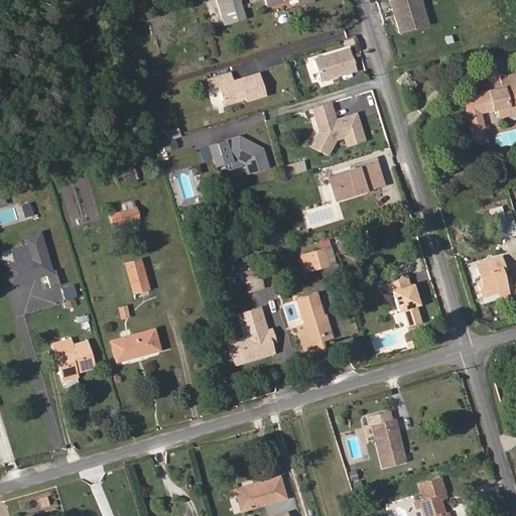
[(239,0),(238,0),(225,4),(227,12),(230,21),(244,17),(239,0)]
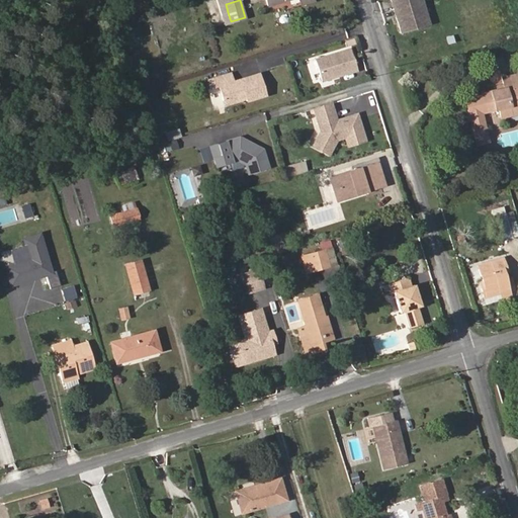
[(419,0),(389,0),(399,33),(427,25),(419,0)]
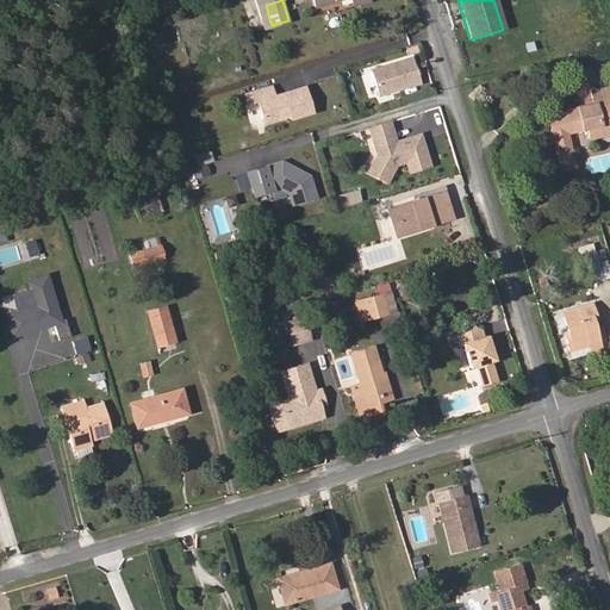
[(268,14),(266,5),(265,4),(257,6),(261,17),(268,14)]
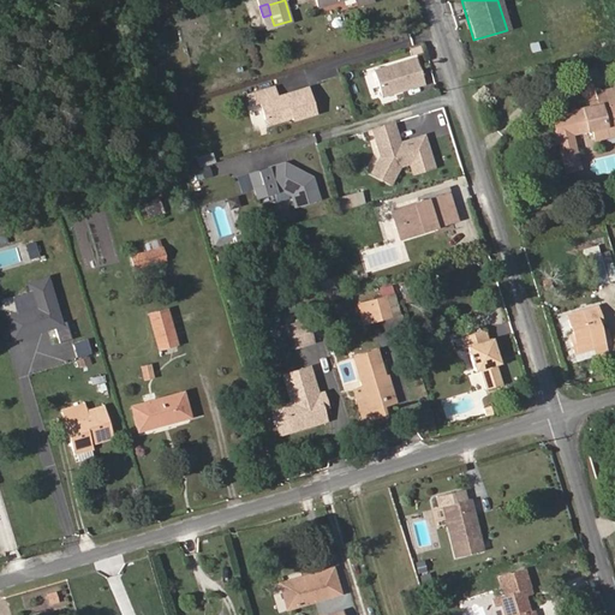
[(274,25),(270,15),(263,17),(267,28),(274,25)]
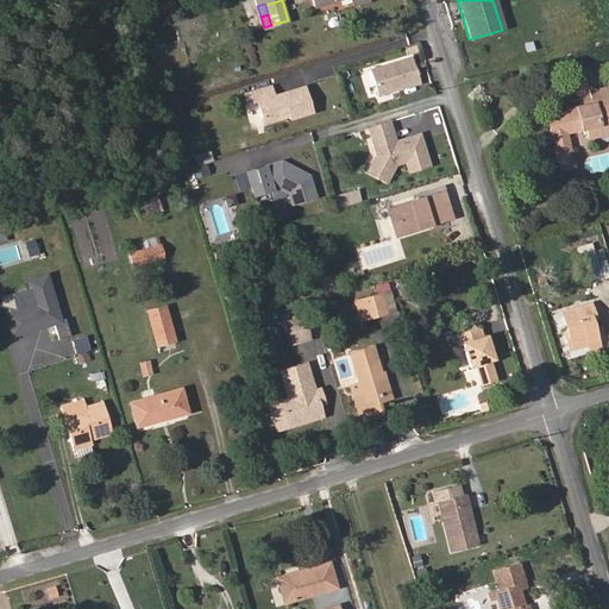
[(416,57),(376,69),(383,95),(424,82),(416,57)]
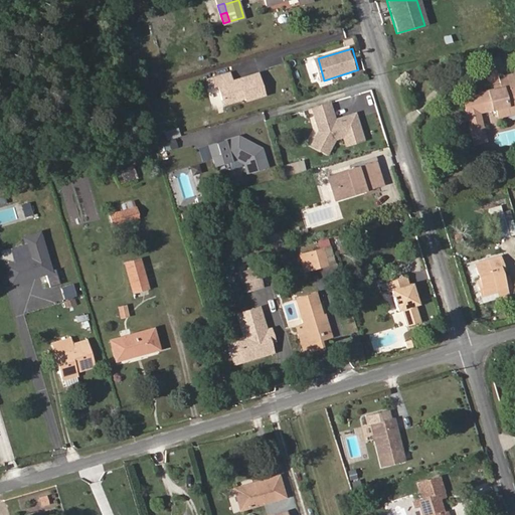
[(501,88),(493,89),(478,93),(479,95),(470,97),(471,102),(463,104),(473,144),(480,142),(478,135),(482,130),(478,113),(495,109),(498,117),(514,112),(514,91),(514,88),(514,72),(498,77),(500,84),(501,88)]
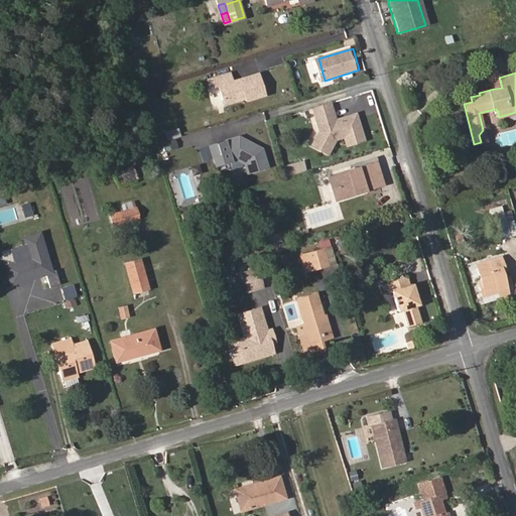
[(230,76),(208,82),(212,93),(220,90),(224,103),(231,106),(246,101),(246,103),(265,97),(259,76),(233,84),(230,76)]
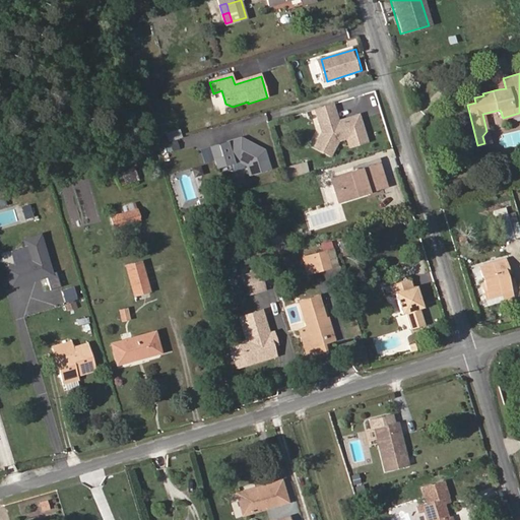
[(332,104),(315,110),(322,132),(314,147),(330,155),(337,140),(346,138),(364,132),(358,116),(337,122),(332,104)]
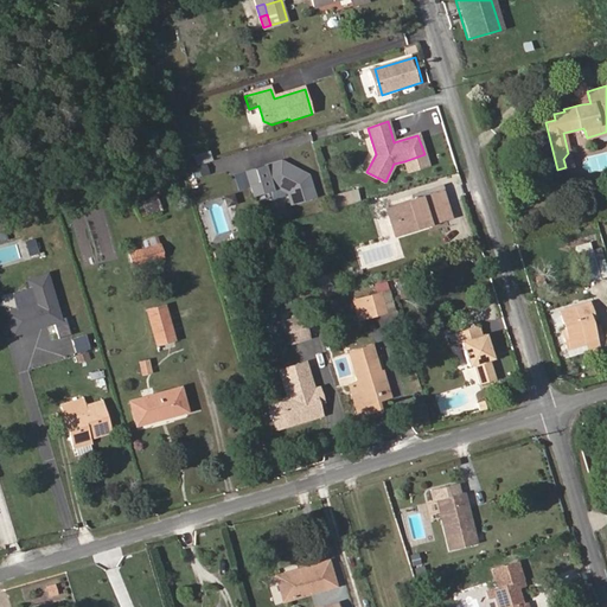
[(193,157),(197,166),(212,161),(210,152),(193,157)]
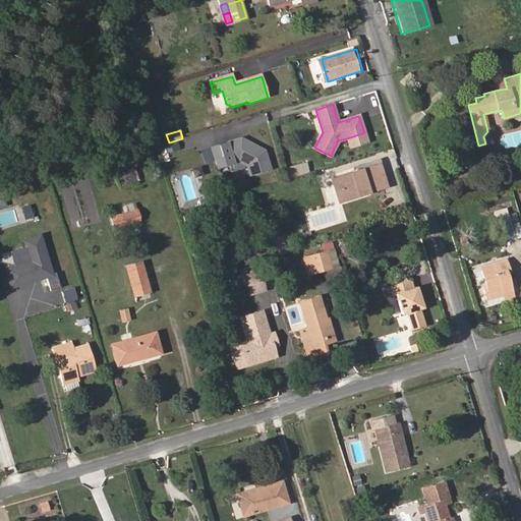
[(364,132),(347,138),(350,147),(366,141),(364,132)]
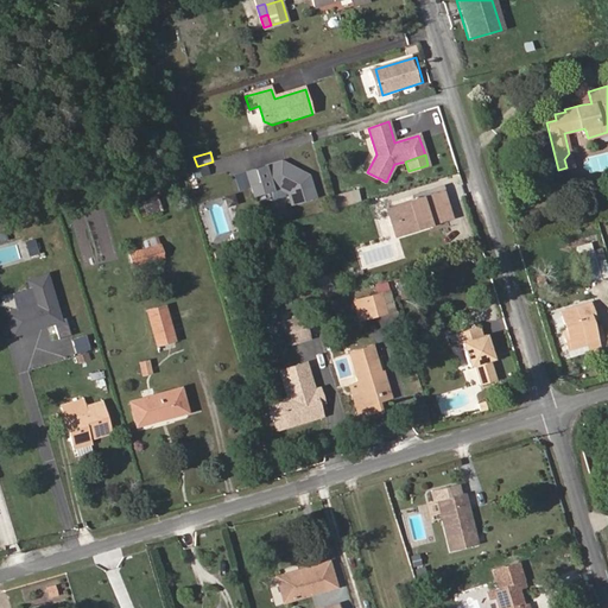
[(266,173),(289,166),(280,162),(264,168),(266,173)]
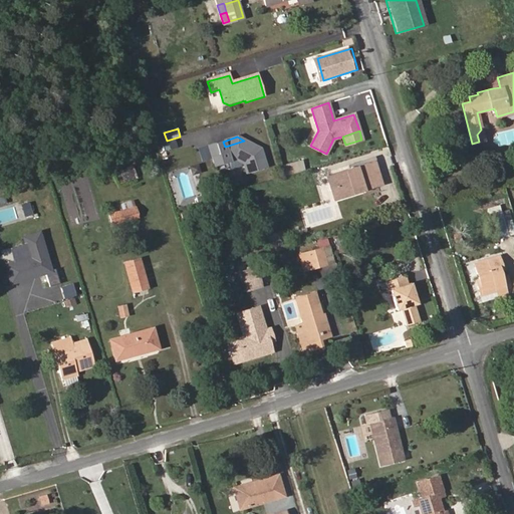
[(177,147),(175,139),(168,142),(170,149),(177,147)]
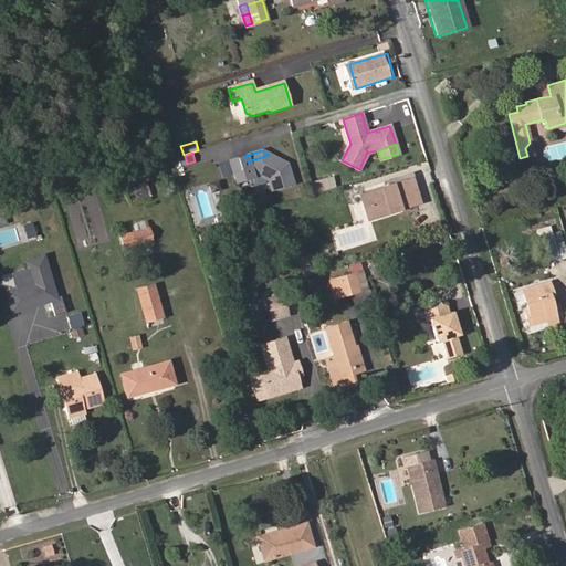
[(245,156),(230,160),(236,181),(259,175),(268,179),(271,190),(292,184),(286,165),(269,155),(248,161),(245,156)]
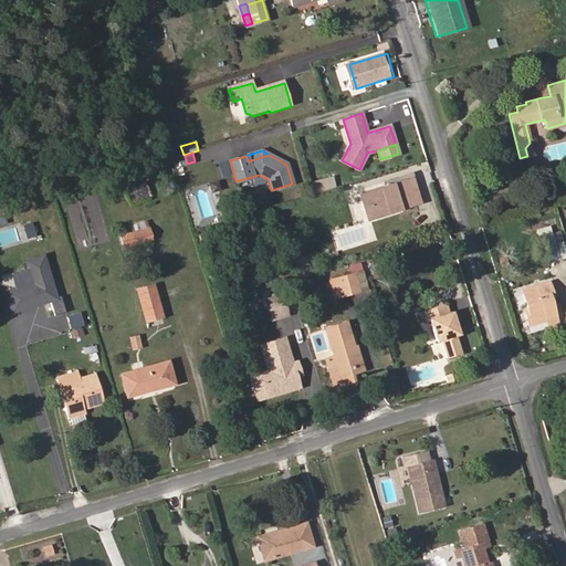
[(412,175),(391,181),(397,197),(417,190),(412,175)]
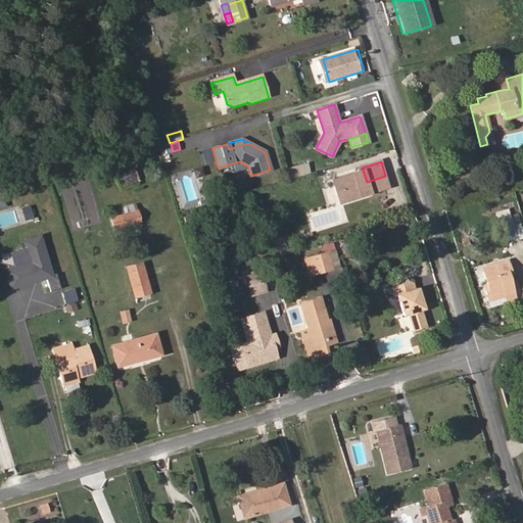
[(307,162),(288,167),(290,177),(310,172),(307,162)]
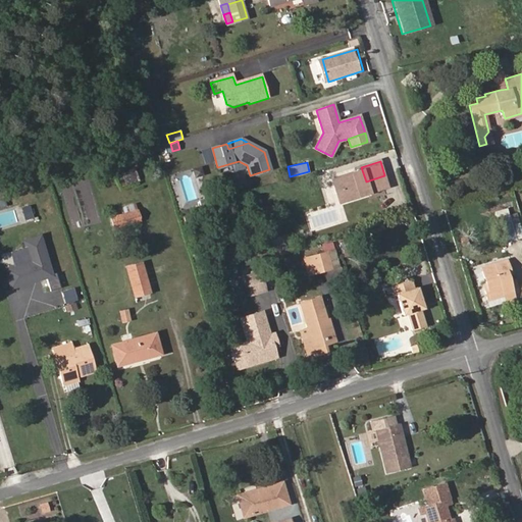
[(361,167),(338,174),(346,199),(387,187),(384,175),(366,181),(361,167)]
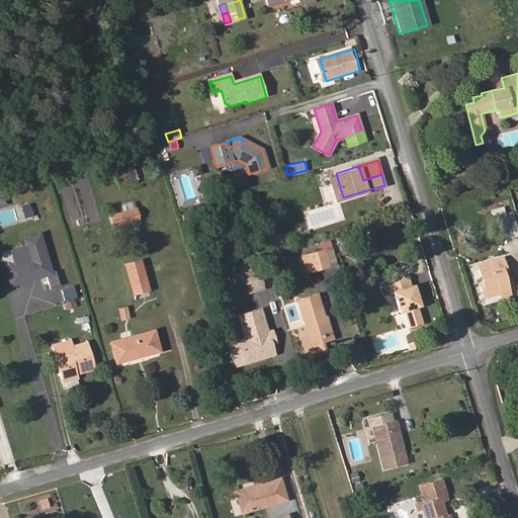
[(136,167),(115,171),(117,184),(138,180),(136,167)]
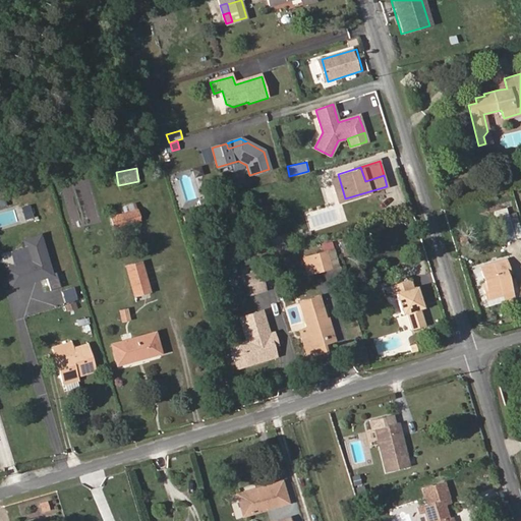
[(338,174),(331,176),(339,201),(345,198),(338,174)]
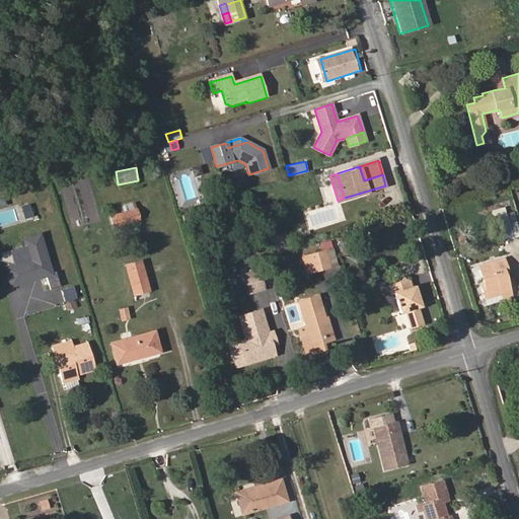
[(209,203),(207,197),(197,200),(199,206),(209,203)]
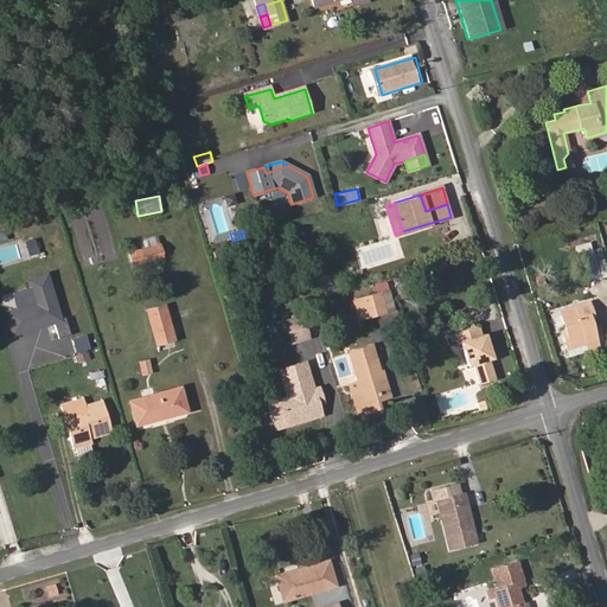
[(145,249),(159,244),(158,237),(142,241),(145,249)]
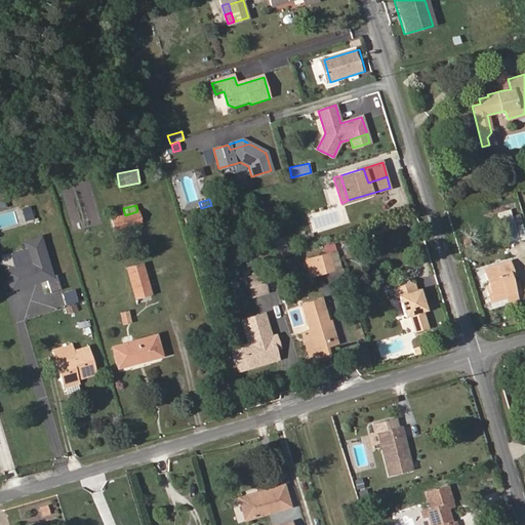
[(140,220),(137,211),(125,215),(112,218),(115,230),(140,223),(140,220)]
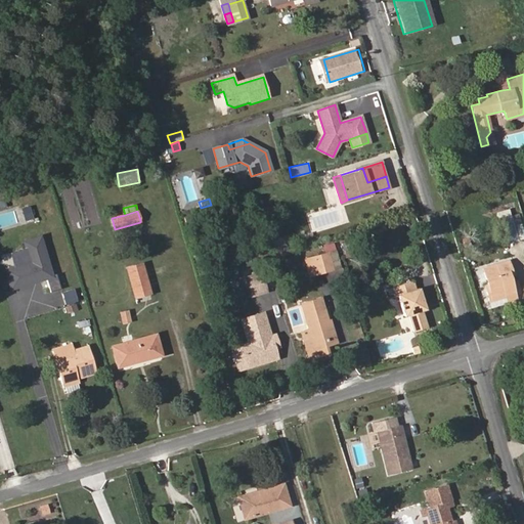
[(516,243),(508,217),(496,221),(504,246),(516,243)]
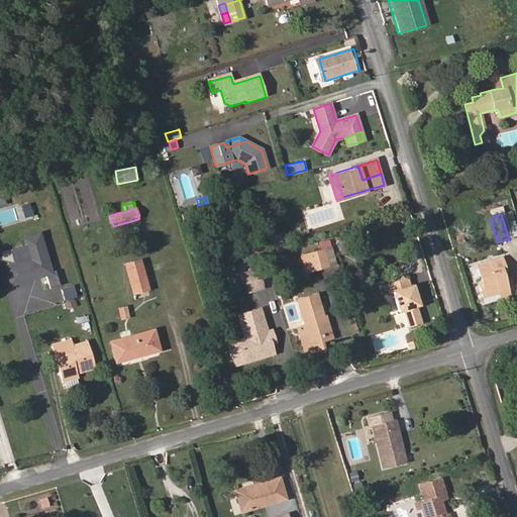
[(243,237),(253,234),(249,220),(238,223),(243,237)]
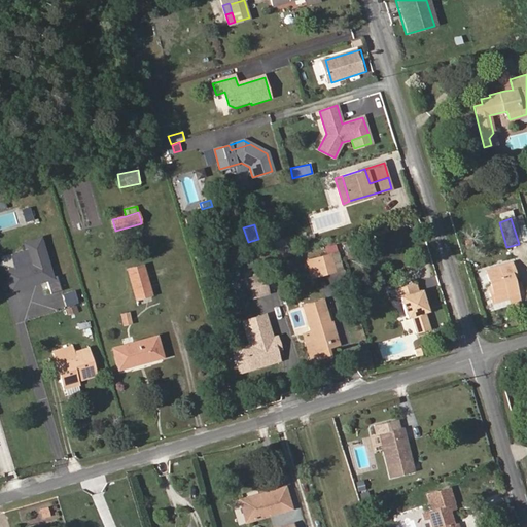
[(53,278),(40,239),(25,244),(31,265),(6,272),(12,290),(46,280),(51,294),(62,291),(57,276),(53,278)]
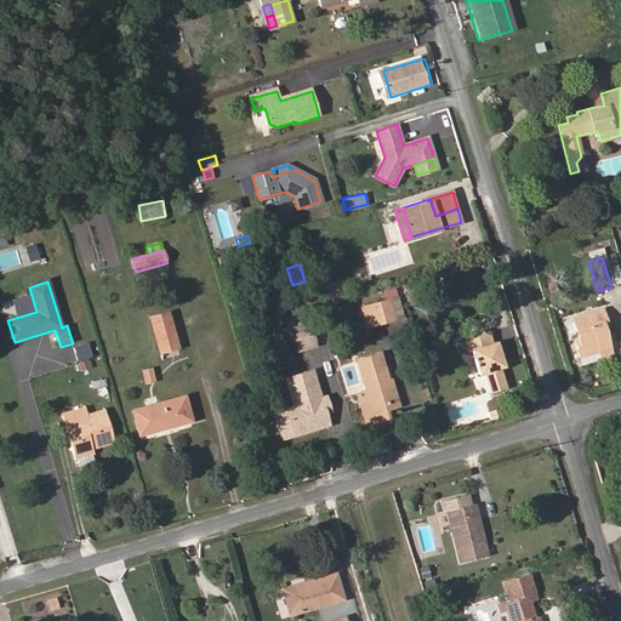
[(394,318),(389,301),(371,306),(376,323),(394,318)]
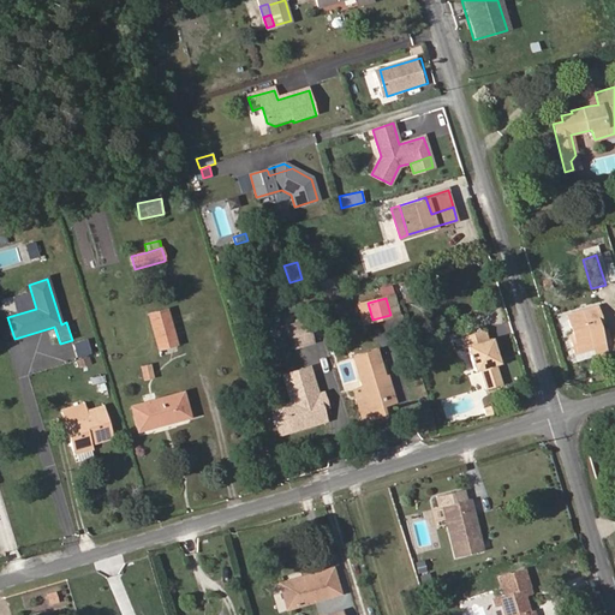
[(326,304),(317,308),(324,326),(332,322),(326,304)]
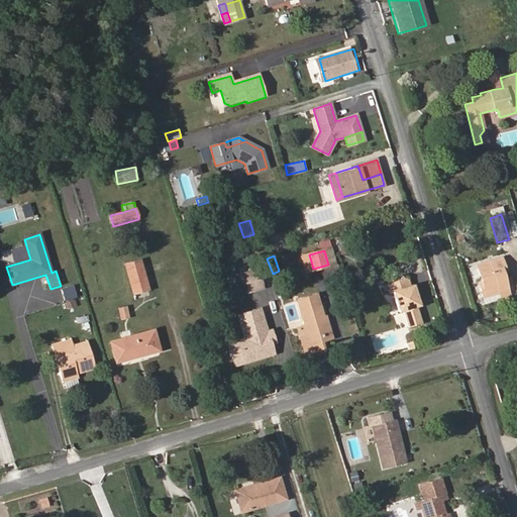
[(501,268),(505,267),(502,257),(477,266),(482,283),(484,288),(481,289),(484,298),(499,294),(509,290),(504,274),(501,268)]
